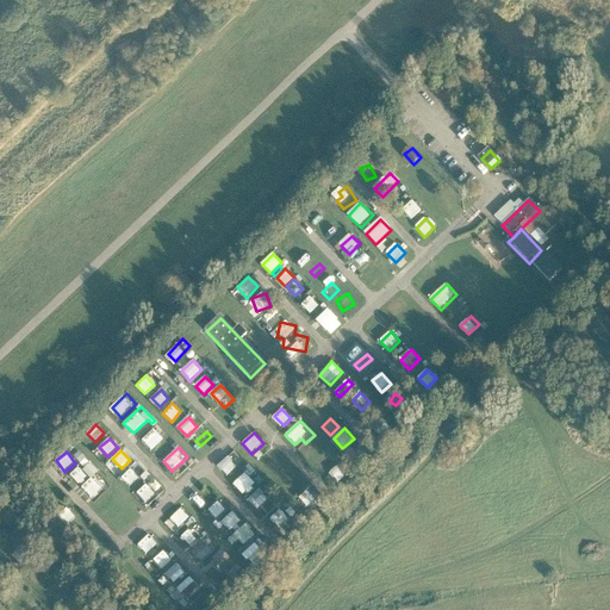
[(80,452),(73,459),(93,478),(99,471),(80,452)]
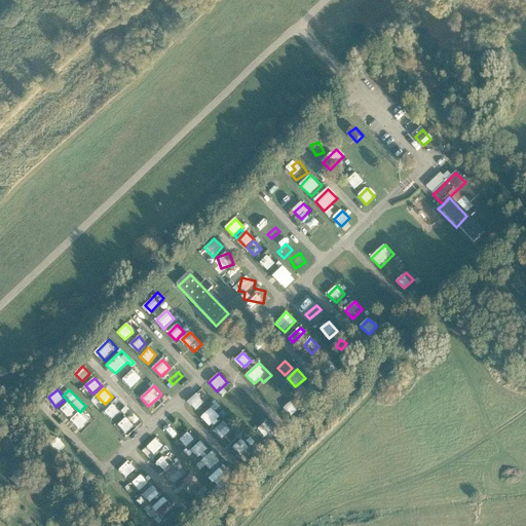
[(195,410),(204,403),(198,395),(188,402),(195,410)]
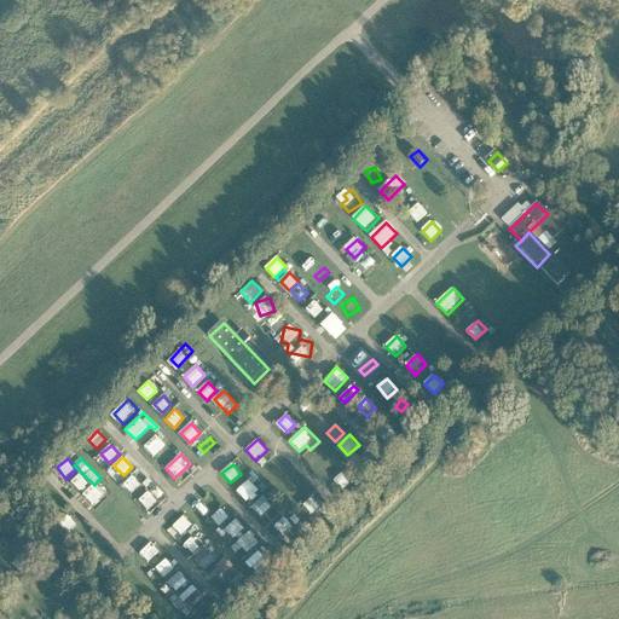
[(328,467),(320,475),(325,479),(333,470),(328,467)]
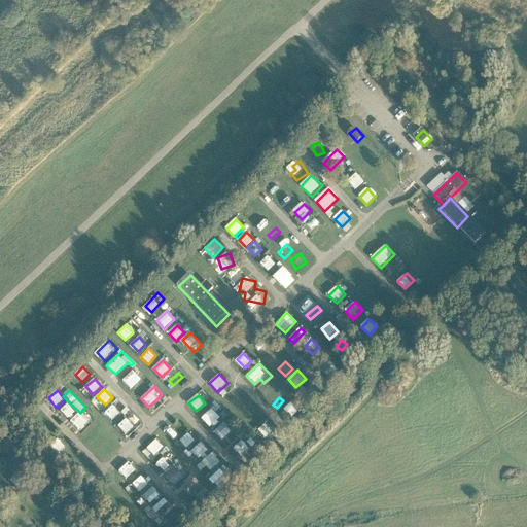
[(235,407),(238,412),(245,409),(242,402),(235,407)]
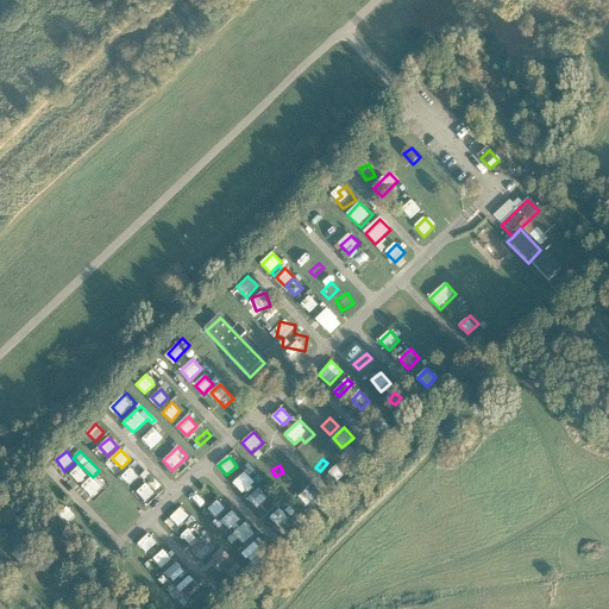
[(339,465),(330,473),(339,482),(347,473),(339,465)]
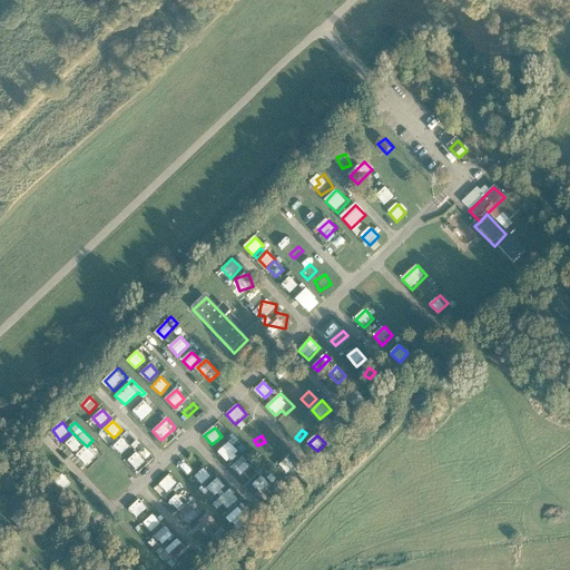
[(75,453),(82,445),(74,436),(66,444),(75,453)]
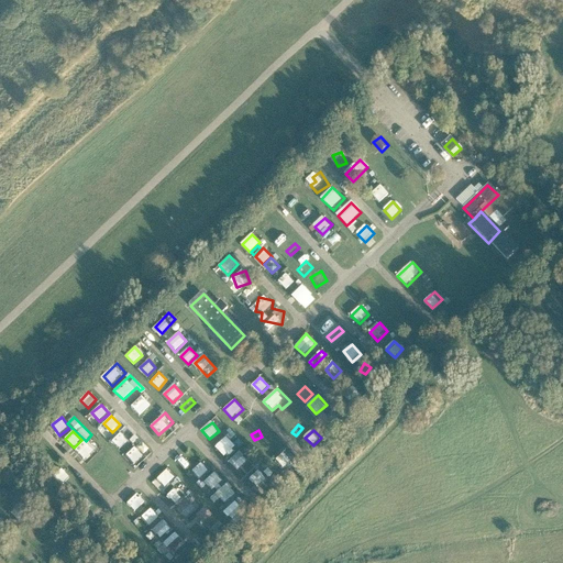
[(121,451),(131,439),(122,431),(112,442),(121,451)]
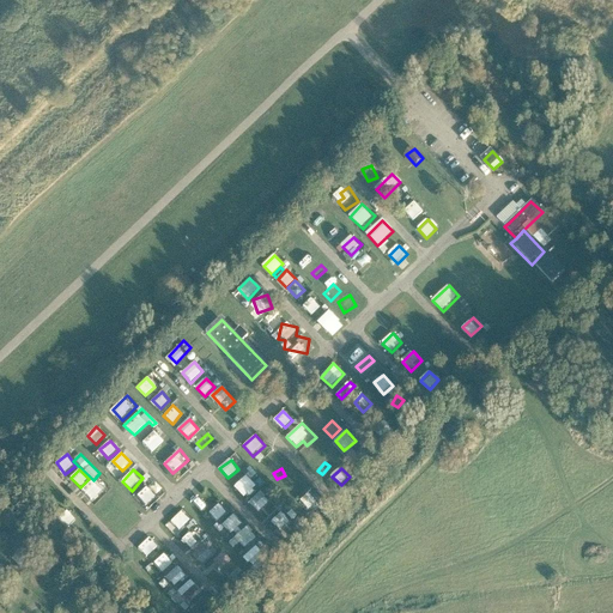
[(246,499),(258,486),(247,475),(234,487),(246,499)]
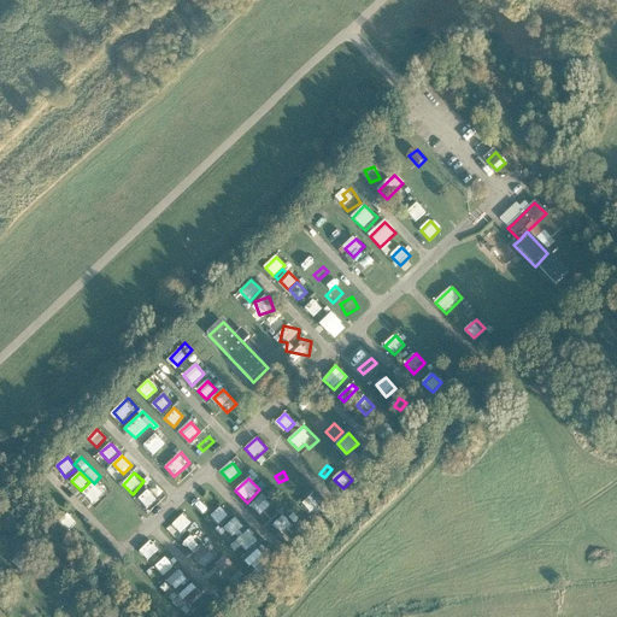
[(93,505),(104,495),(94,483),(83,493),(93,505)]
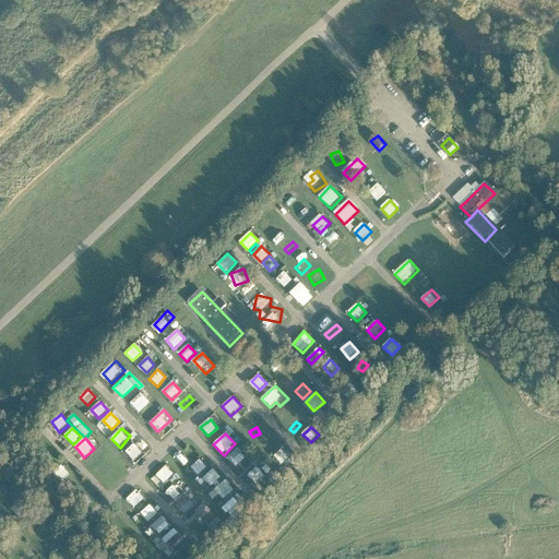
[(134,443),(126,452),(134,461),(143,452),(134,443)]
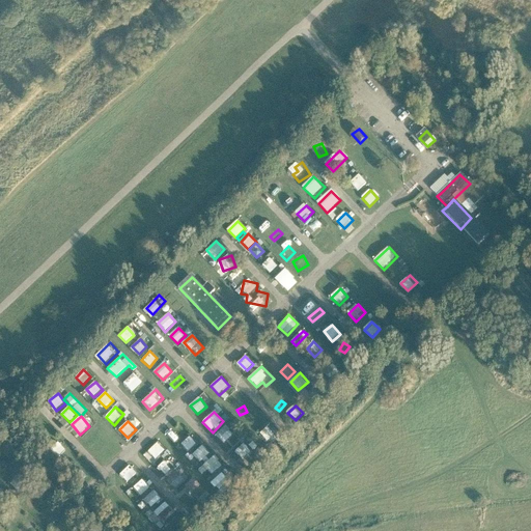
[(226,426),(217,435),(224,443),(234,435),(226,426)]
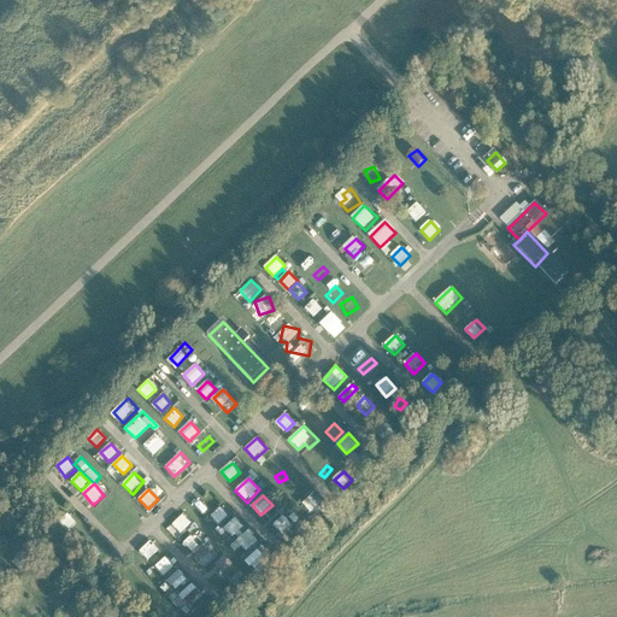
[(309,515),(319,506),(311,495),(300,505),(309,515)]
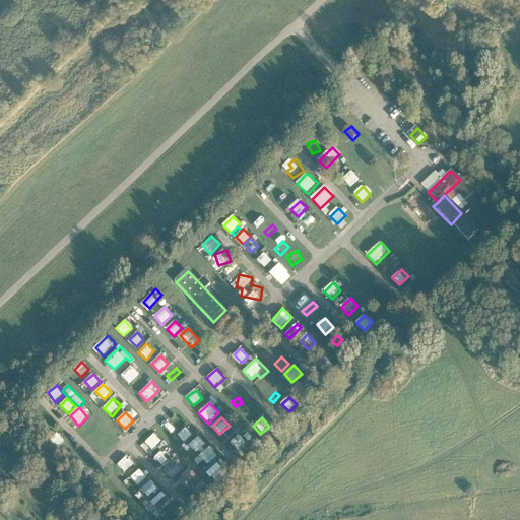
[(186,427),(178,435),(185,442),(193,434),(186,427)]
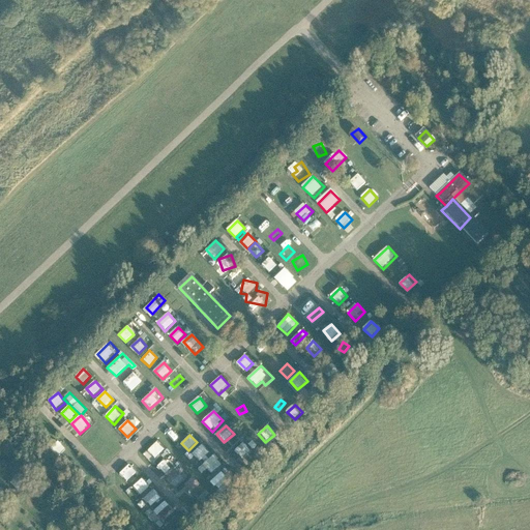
[(257,447),(253,441),(245,446),(237,435),(229,440),(233,447),(228,450),(236,462),(257,447)]
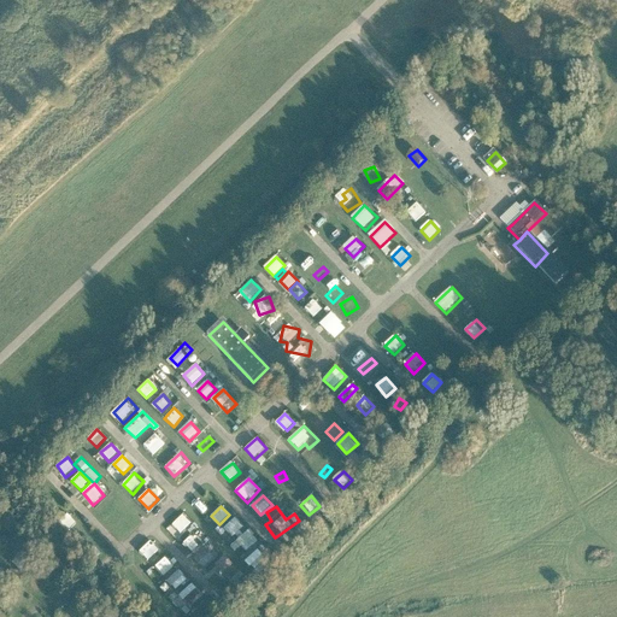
[(69,511),(58,521),(68,530),(77,522),(69,511)]
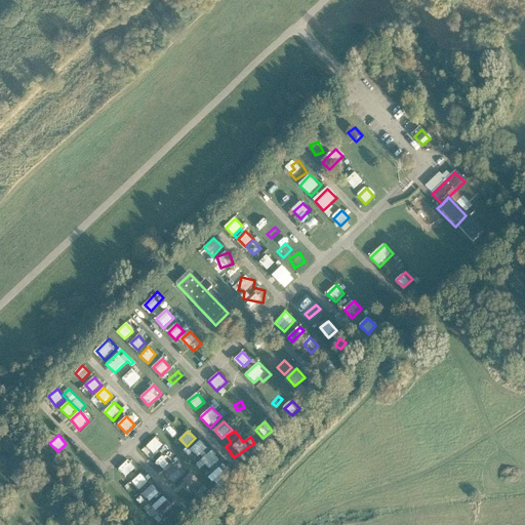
[(156,437),(147,446),(155,454),(164,444),(156,437)]
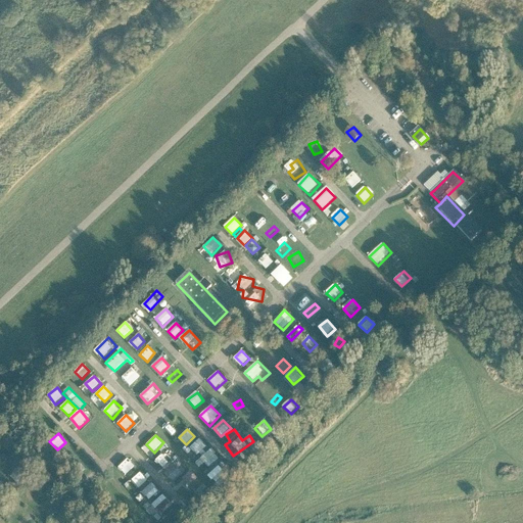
[(201,458),(209,448),(198,439),(190,448),(201,458)]
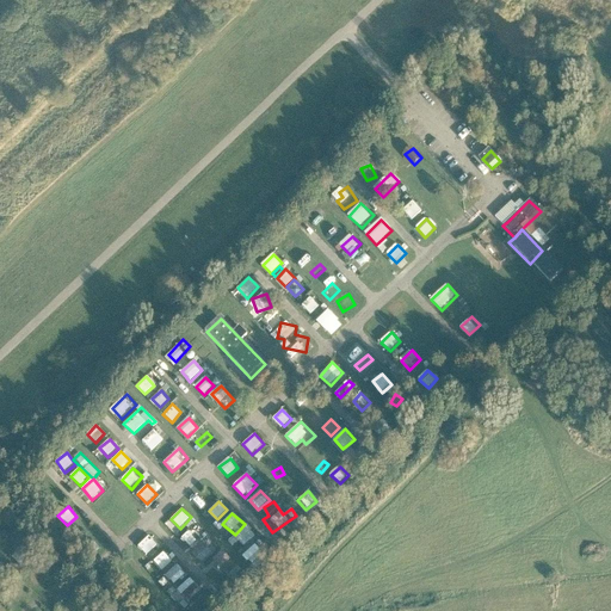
[(191,529),(181,538),(190,547),(198,537),(191,529)]
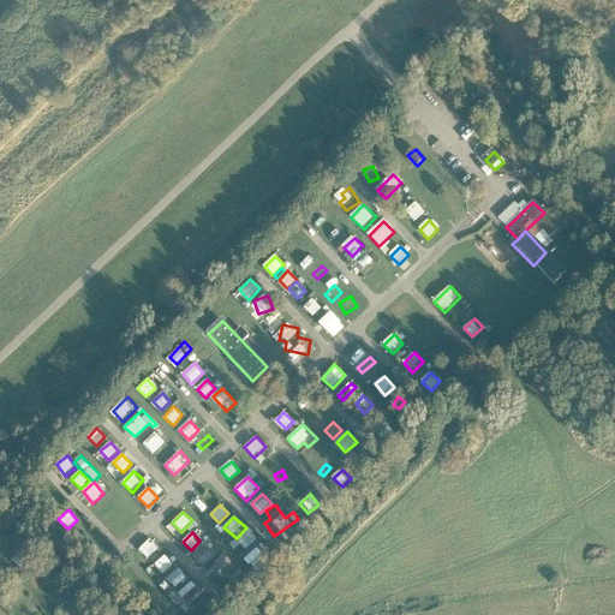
[(149,559),(159,548),(149,539),(139,550),(149,559)]
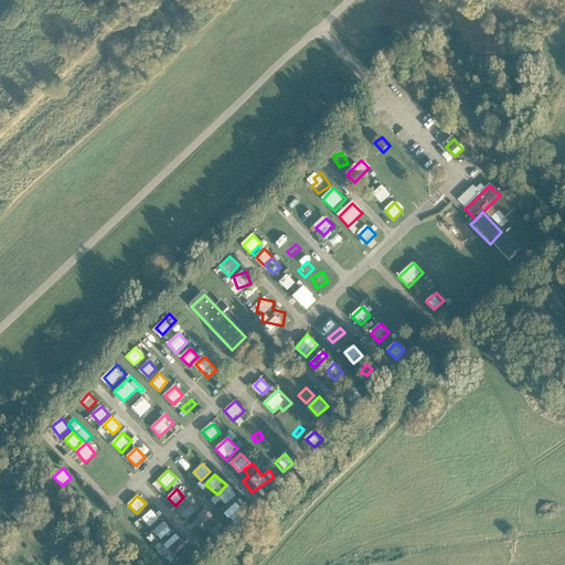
[(187,519),(199,508),(190,499),(179,510),(187,519)]
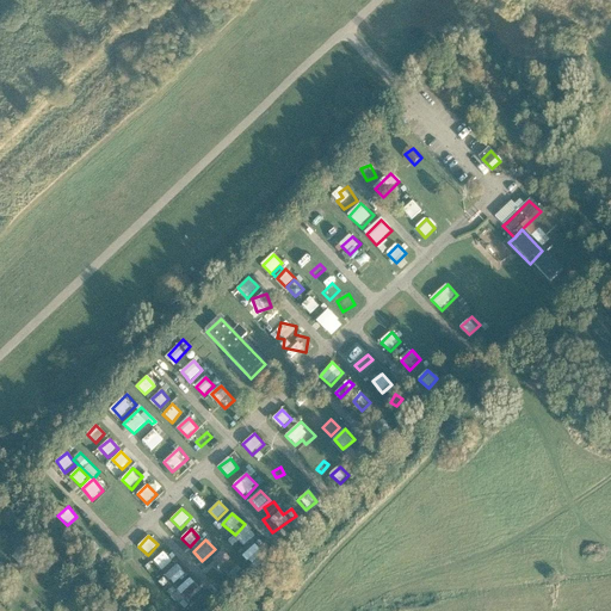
[(253,543),(244,557),(253,565),(263,550),(253,543)]
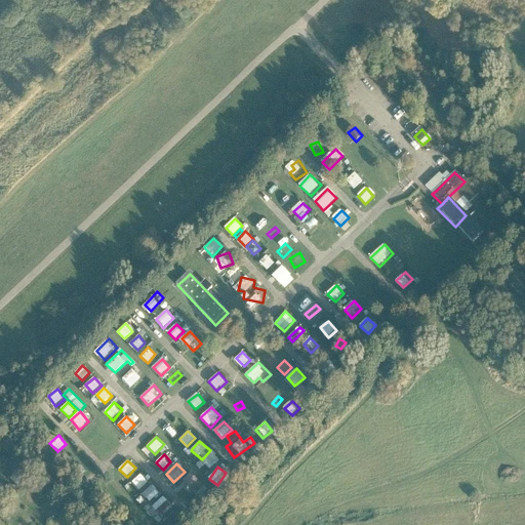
[(191,472),(183,481),(202,501),(211,493),(191,472)]
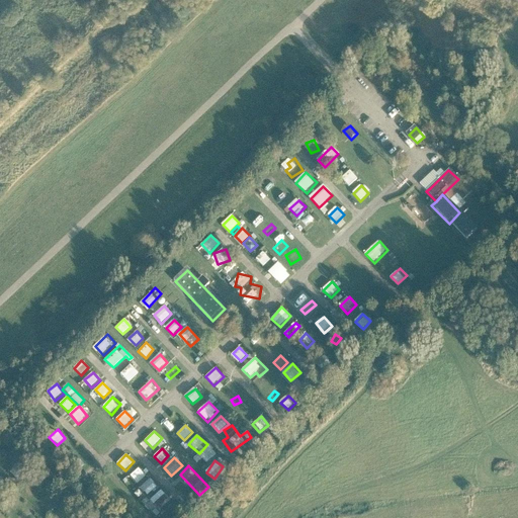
[(131,476),(138,484),(147,476),(140,467),(131,476)]
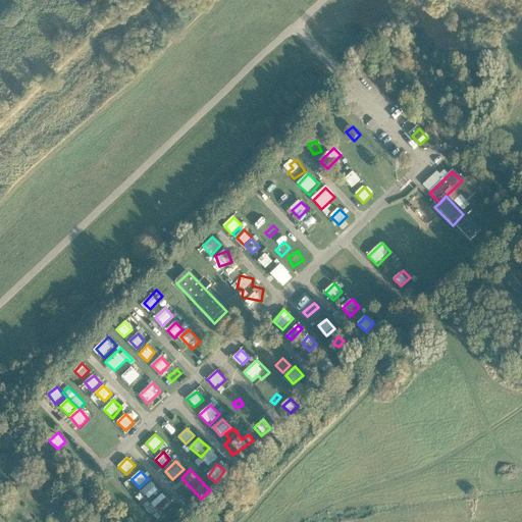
[(6,481),(0,484),(0,499),(12,490),(6,481)]
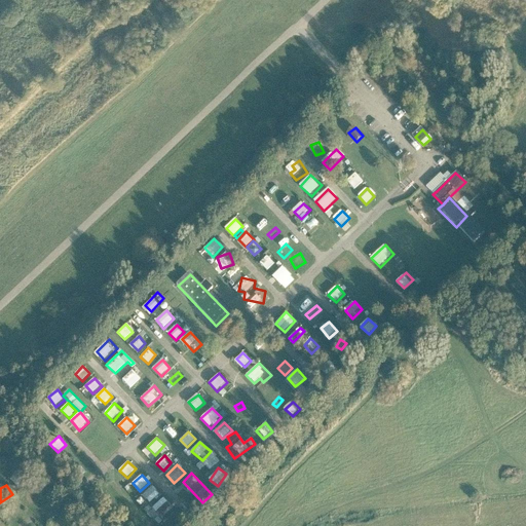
[(153,485),(143,495),(150,503),(160,493),(153,485)]
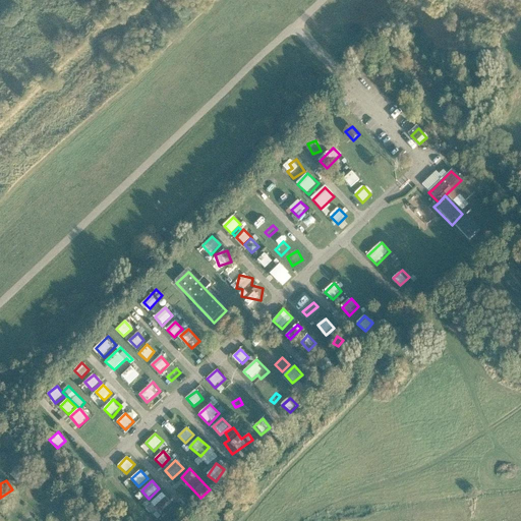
[(22,491),(31,501),(37,496),(29,486),(22,491)]
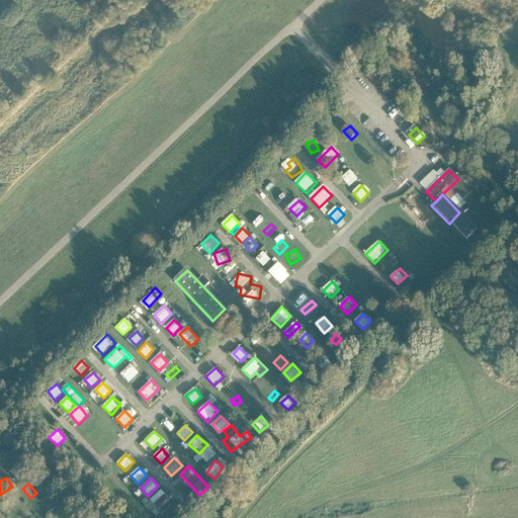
[(163,489),(145,503),(156,517),(163,512),(162,510),(174,500),(171,496),(170,497),(163,489)]
